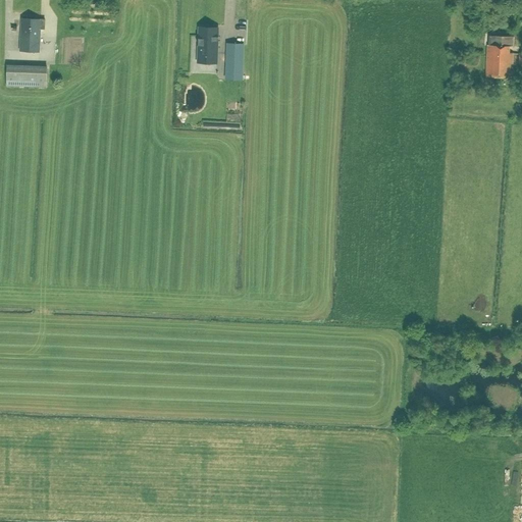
[(21,18),(19,51),(39,52),(41,19),(21,18)]
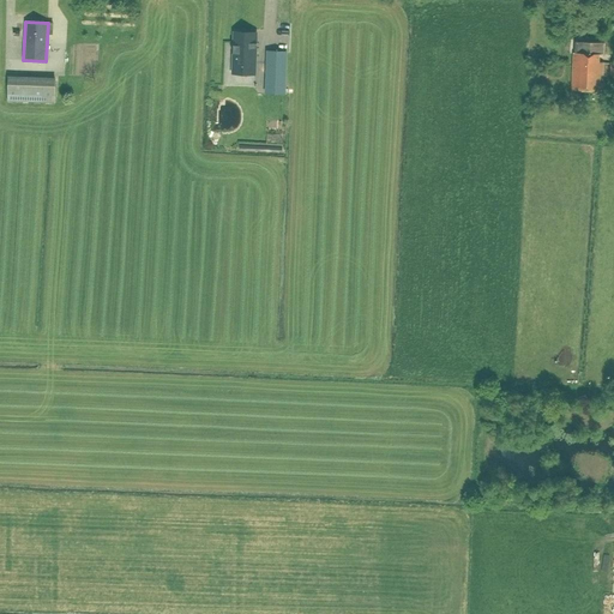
[(256,32),(234,32),(234,44),(233,44),(233,54),(234,54),(233,66),(233,74),(233,80),(254,80),(254,74),(256,48),(257,49),(257,43),(256,43),(256,32)]
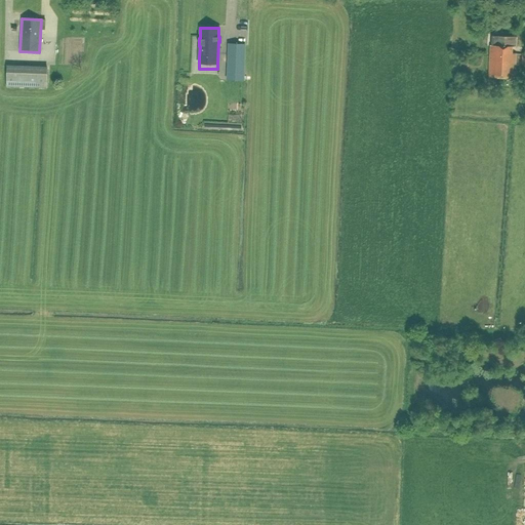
[(489,77),(515,78),(516,53),(512,53),(512,46),(516,46),(516,37),(492,36),(491,46),(490,46),(489,77)]
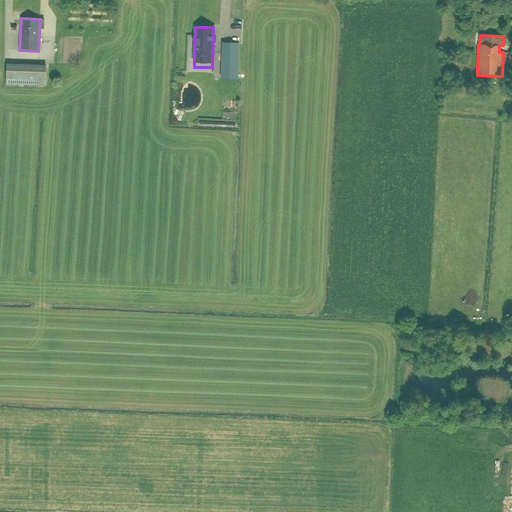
[(221,78),(237,78),(238,53),(222,53),(221,78)]
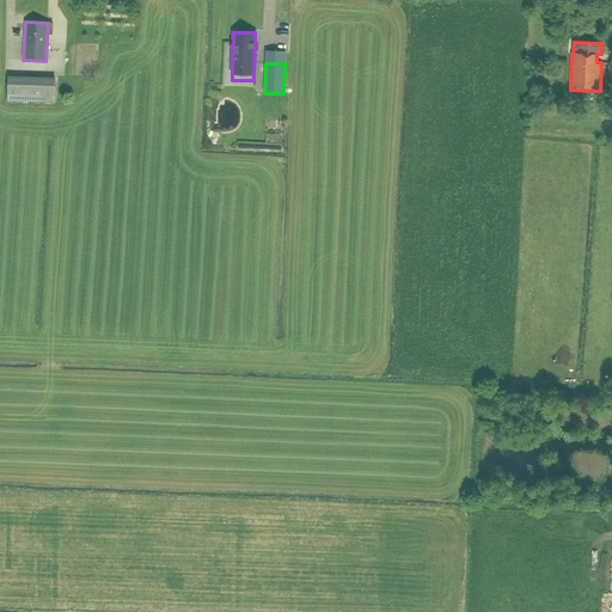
[(56,81),(8,79),(7,101),(55,102),(56,81)]
